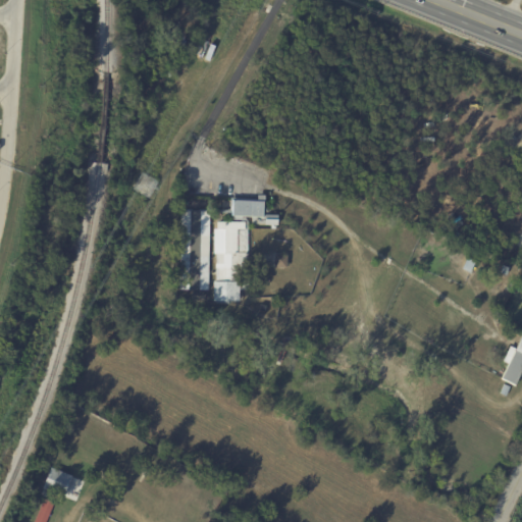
[(251,224),(251,217),(245,217),(245,218),(248,218),(247,290),(239,290),(239,302),(227,302),(227,304),(215,304),(215,302),(212,302),(212,281),(214,281),(215,254),(213,254),(213,229),(215,229),(215,221),(229,221),(229,213),(209,212),(207,291),(178,290),(179,209),(229,210),(229,206),(231,206),(231,201),(256,201),(256,195),(263,195),(263,201),(263,218),(264,214),(276,215),(276,225),(251,224)]
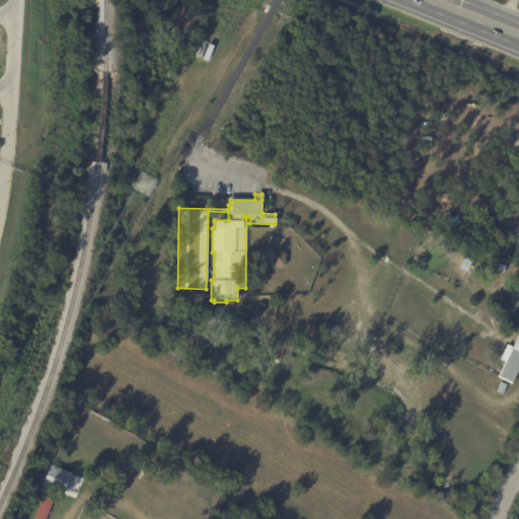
[(286,253),(285,267),(272,266),(273,252),(286,253)]
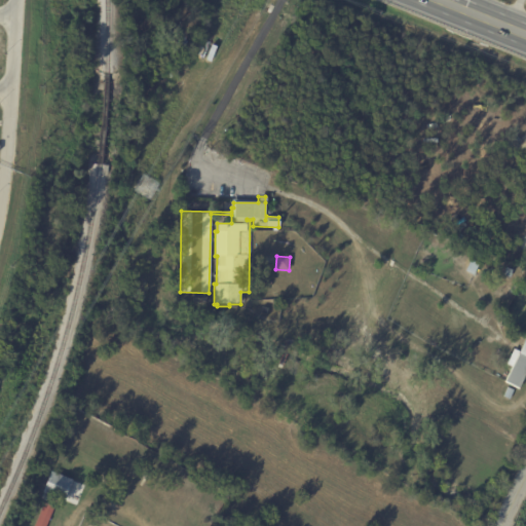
[(207,294),(208,294),(208,299),(205,299),(205,302),(192,301),(192,293),(207,294)]
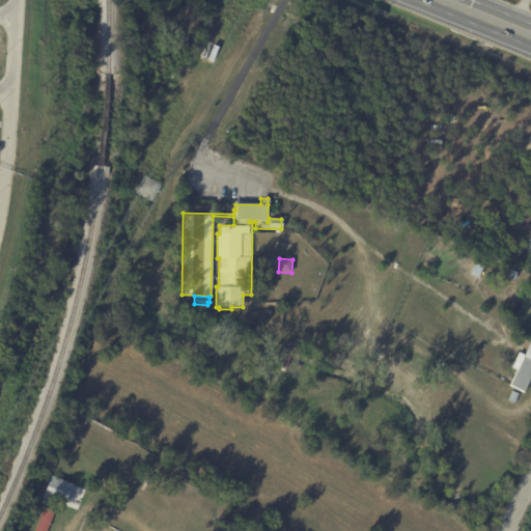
[(530,378),(523,393),(509,386),(518,370),(511,367),(519,353),(524,355),(530,341),(530,378)]
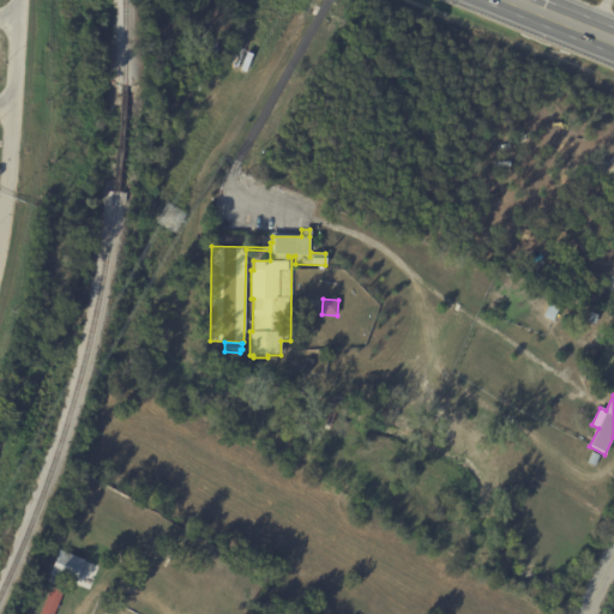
[(600,455),(595,465),(588,463),(591,452),(600,455)]
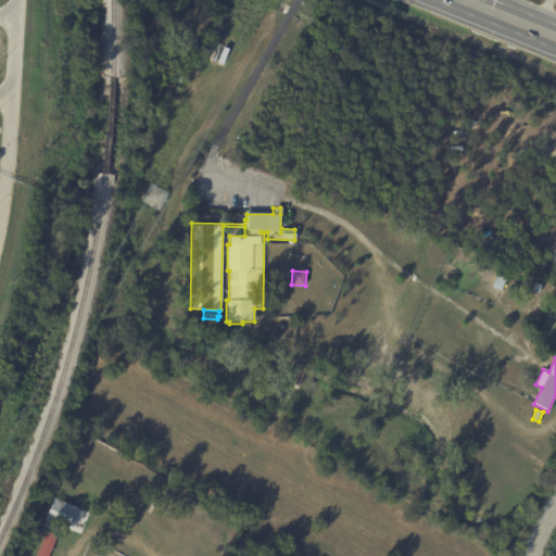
[(76,507),(66,531),(43,521),(53,497),(76,507)]
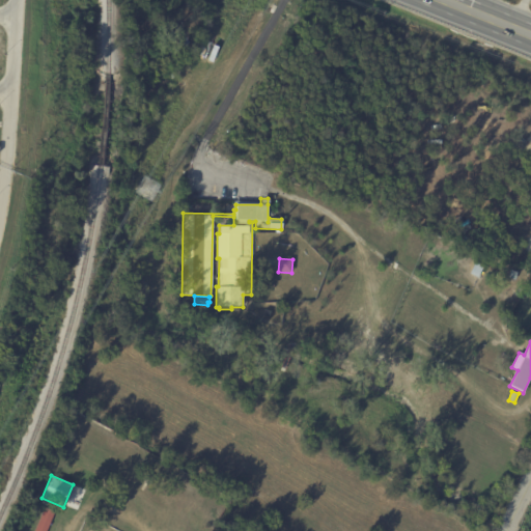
[(46,530),(54,511),(44,507),(33,530),(46,530)]
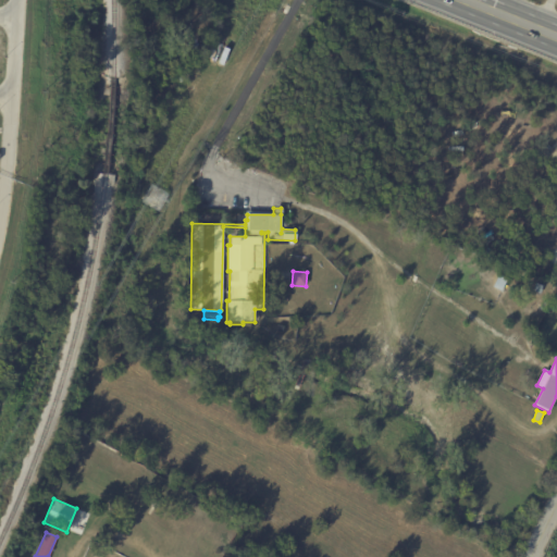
All buildings are outlined.
